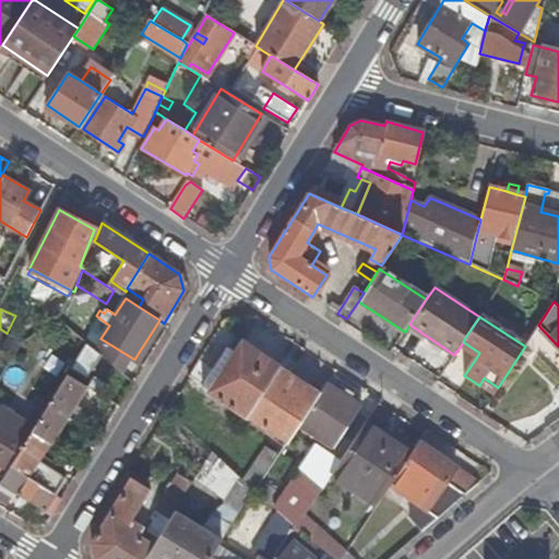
[(86,380),(102,355),(86,342),(70,370),(86,380)]
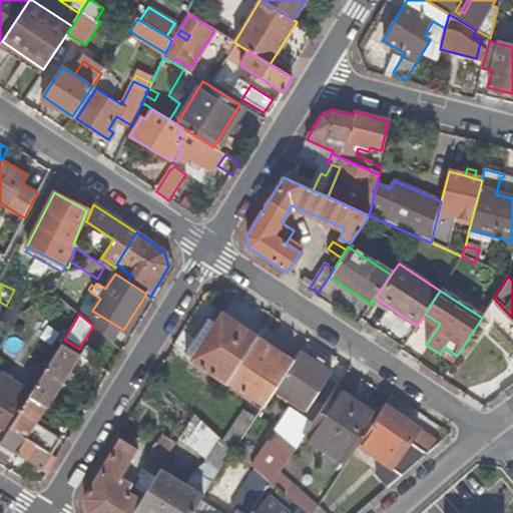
[(185,355),(225,382),(255,337),(255,336),(222,314),(215,324),(208,320),(185,355)]
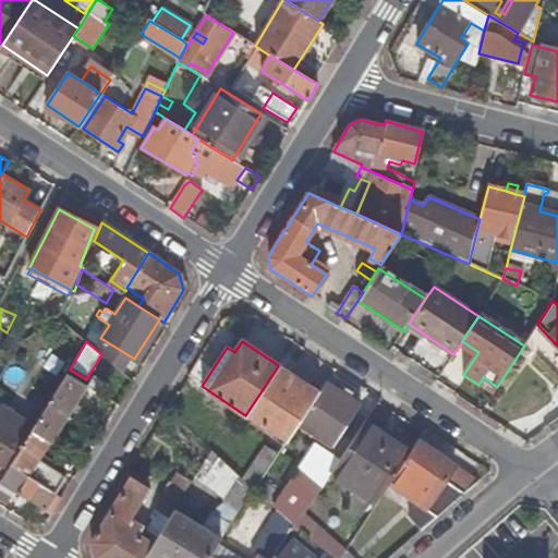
[(462,341),(459,347),(475,358),(478,352),(462,341)]
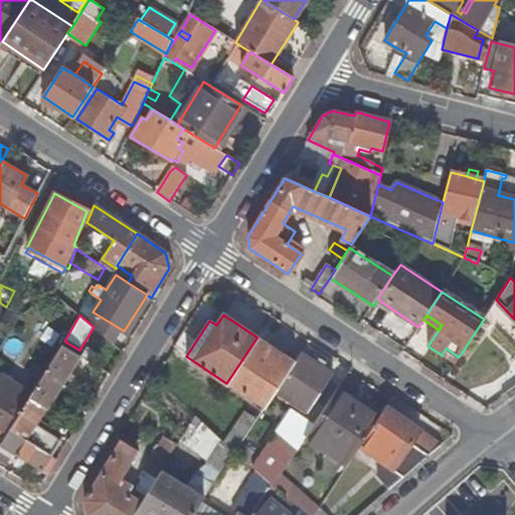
[(259,404),(265,408),(275,393),(295,363),(256,338),(226,383),(259,404)]
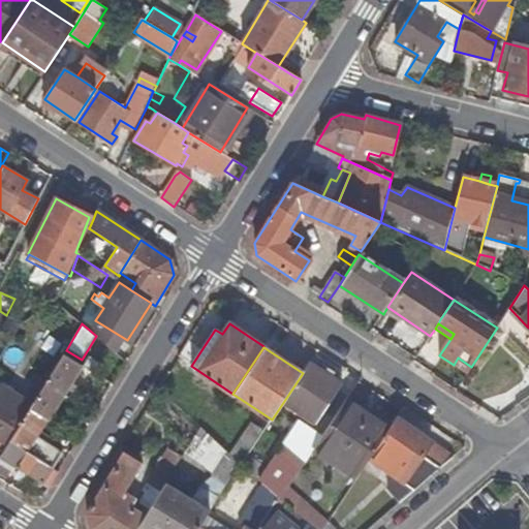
[(48,422),(81,367),(63,355),(32,405),(30,410),(47,421),(48,422)]
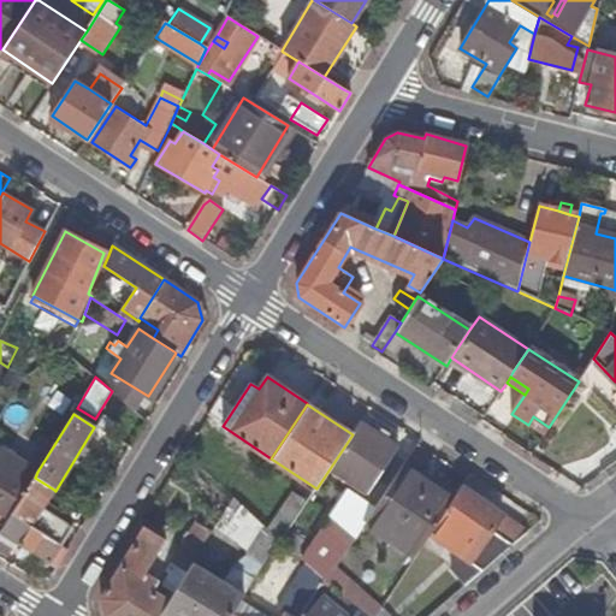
[(101,416),(95,427),(105,433),(112,422),(101,416)]
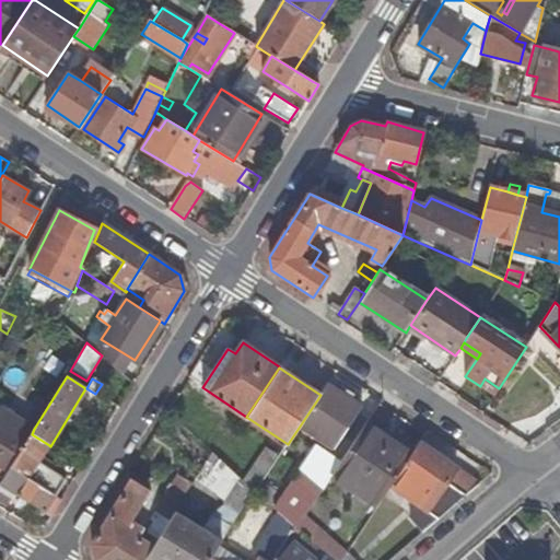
[(485,378),(480,386),(494,396),(499,388),(485,378)]
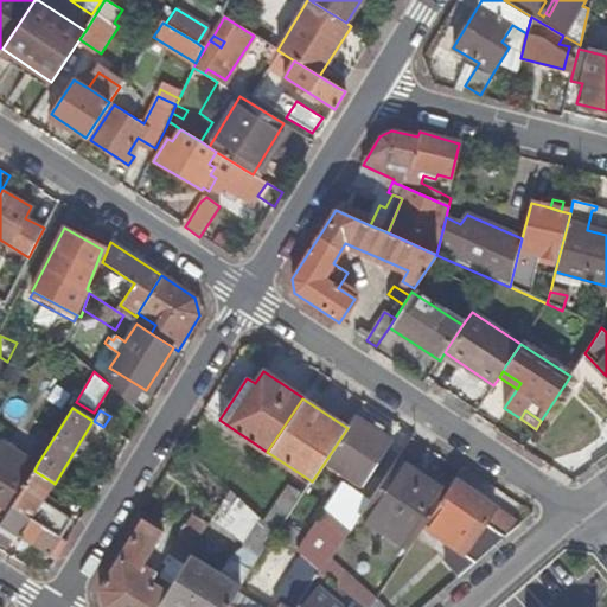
[(391,442),(353,417),(347,428),(324,464),(360,489),(391,442)]
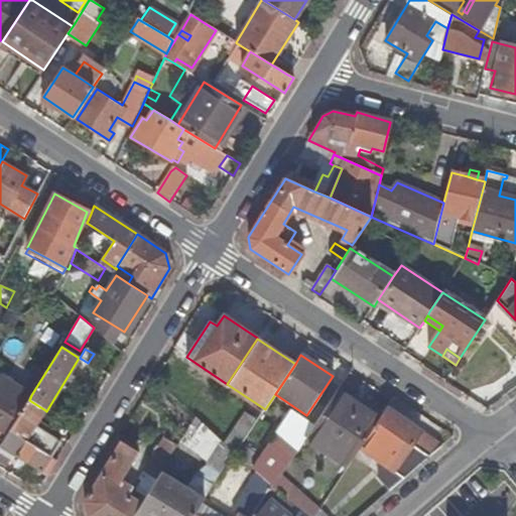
[(0,377),(0,439),(3,441),(9,431),(29,400),(31,395),(1,376),(0,377)]
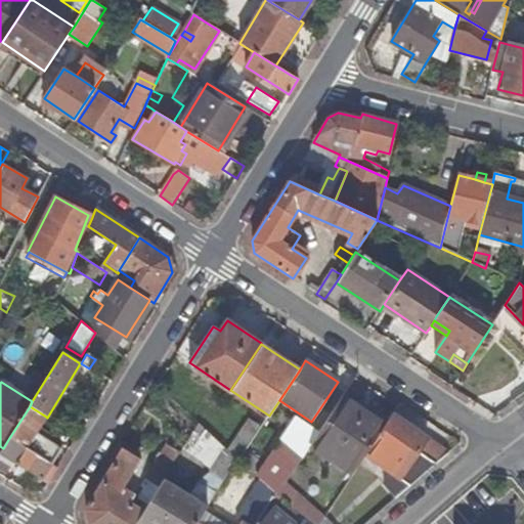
[(343,397),(386,426),(388,421),(345,393),(343,397)]
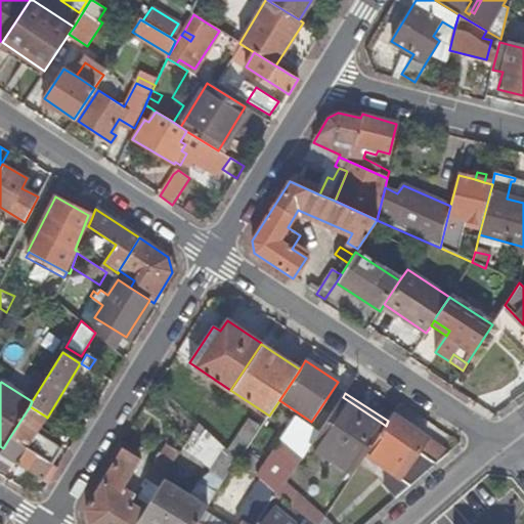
[(386,426),(343,397),(314,441),(338,456),(335,462),(353,474),(365,455),(386,426)]
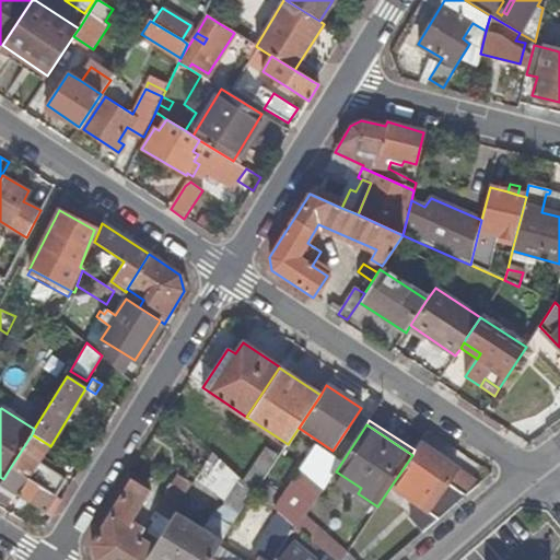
[(42,458),(49,445),(32,434),(10,468),(56,496),(56,497),(66,480),(49,470),(53,465),(42,458)]
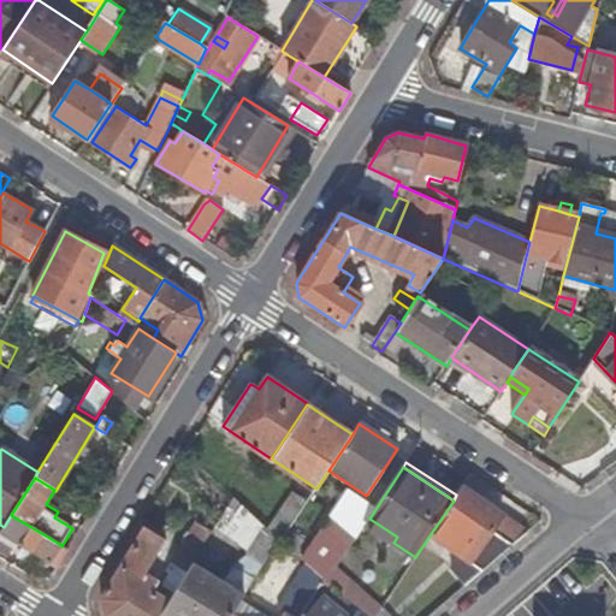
[(317,489),(309,484),(300,498),(307,503),(317,489)]
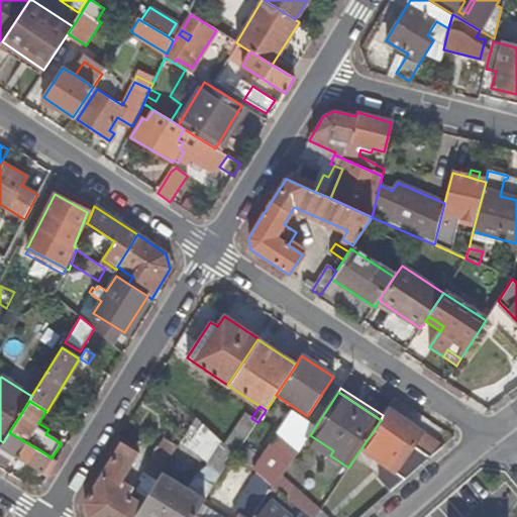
[(378,479),(392,493),(442,447),(423,433),(387,409),(383,415),(381,420),(360,449),(386,467),(378,479)]
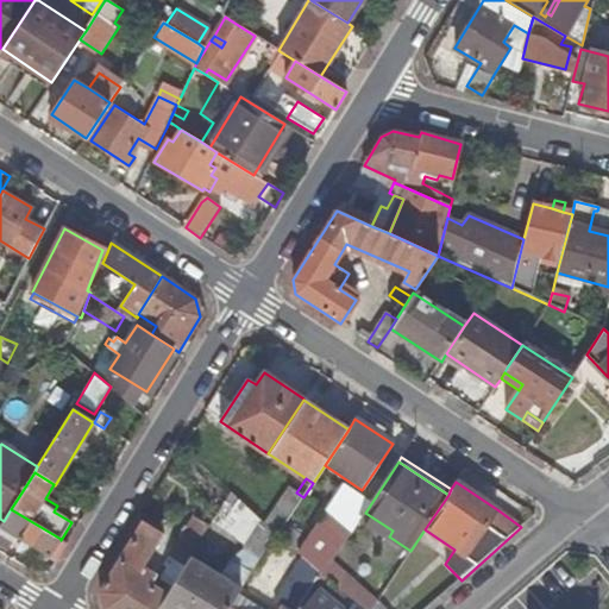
[(213,521),(258,562),(276,533),(237,502),(228,495),(213,521)]
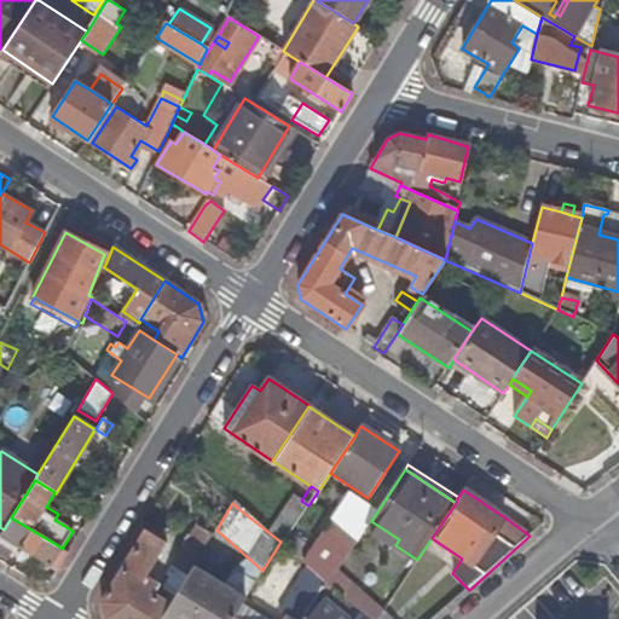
[(51,566),(62,548),(11,518),(4,530),(0,536),(51,566)]
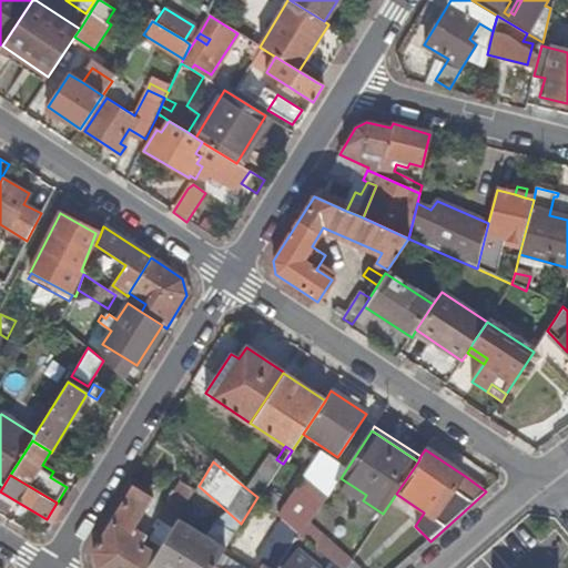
[(286,507),(266,489),(260,499),(269,507),(288,526),(300,535),(302,537),(310,526),(326,499),(304,479),(286,507)]
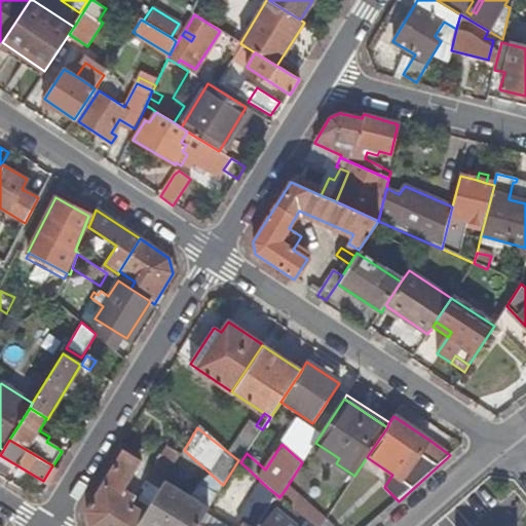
[(141,505),(148,510),(163,483),(180,456),(166,448),(161,456),(159,455),(154,464),(156,465),(145,483),(151,487),(141,505)]
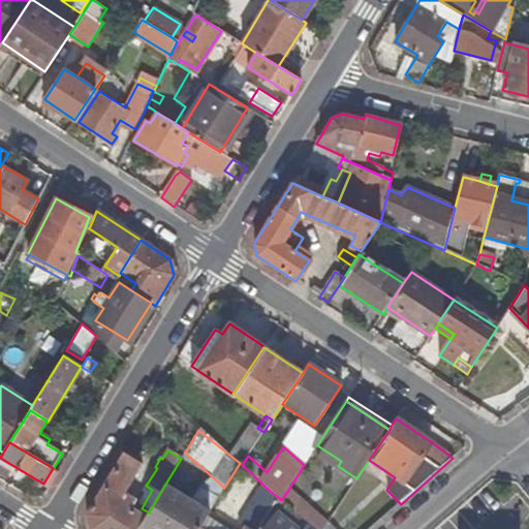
[(89,528),(137,528),(138,528),(146,518),(133,510),(130,509),(135,501),(124,495),(142,466),(124,455),(86,518),(89,528)]
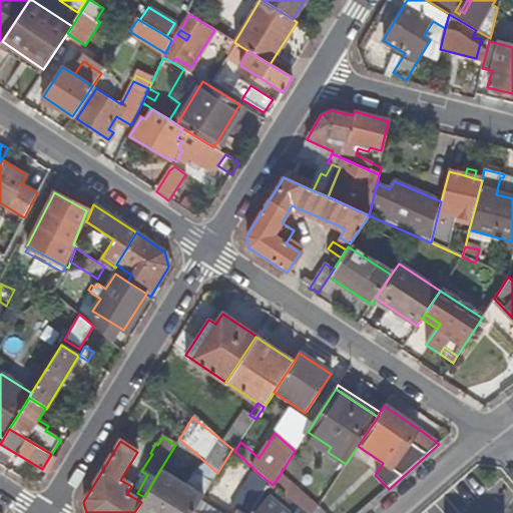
[(192,512),(202,497),(159,471),(144,497),(141,502),(134,512),(192,512)]
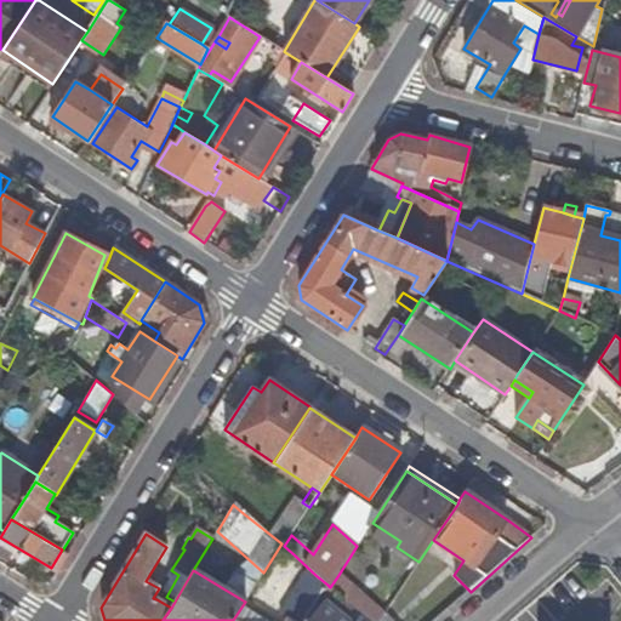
[(286,620),(285,620),(305,620),(306,619),(328,585),(315,575),(286,620)]
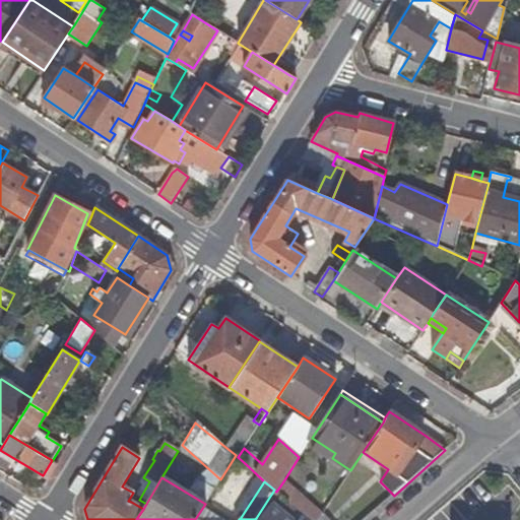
[(318,519),(321,516),(283,481),(276,492),(304,516),(308,519),(318,519)]
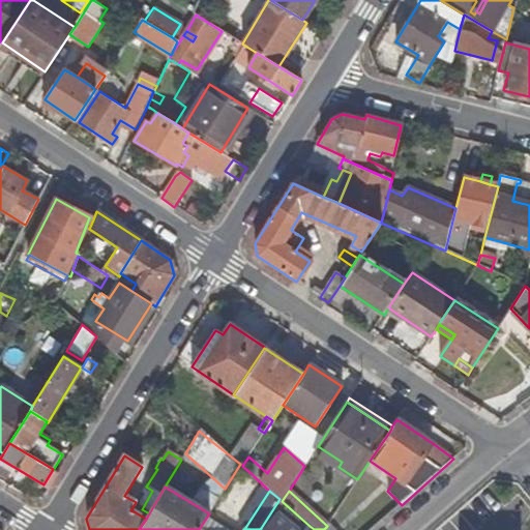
[(263,529),(261,528),(260,529),(297,529),(278,513),(263,529)]
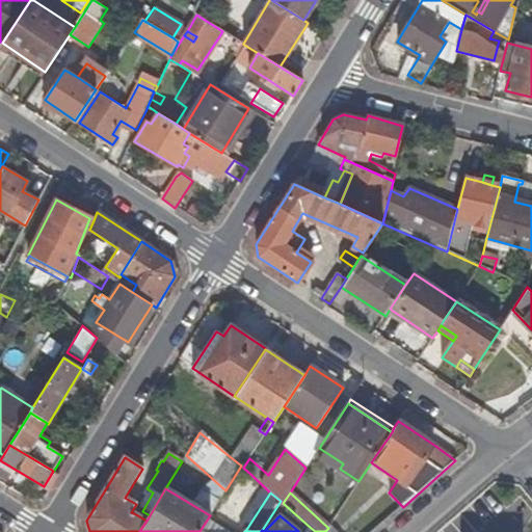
[(338,531),(331,523),(328,528),(325,531),(338,531)]
